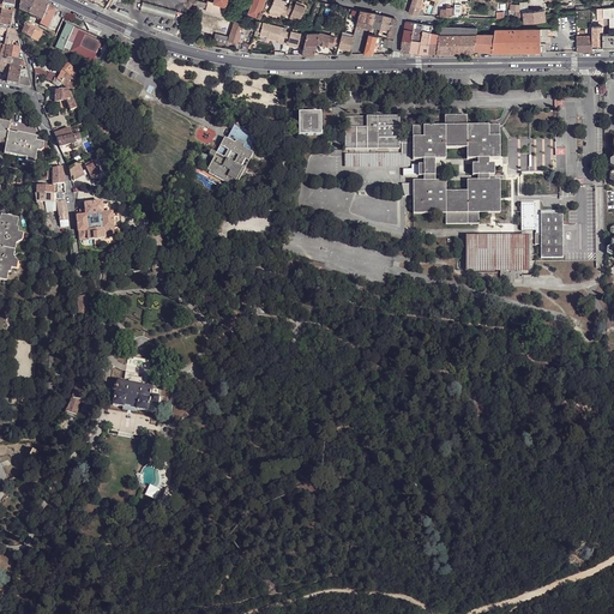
[(20,0),(19,10),(29,14),(35,0),(20,0)]
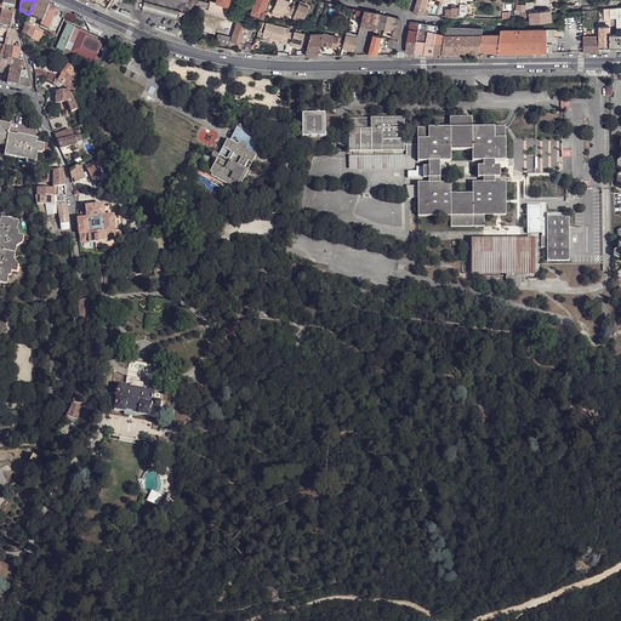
[(38,0),(35,0),(29,15),(41,21),(40,24),(49,28),(57,9),(50,5),(38,0)]
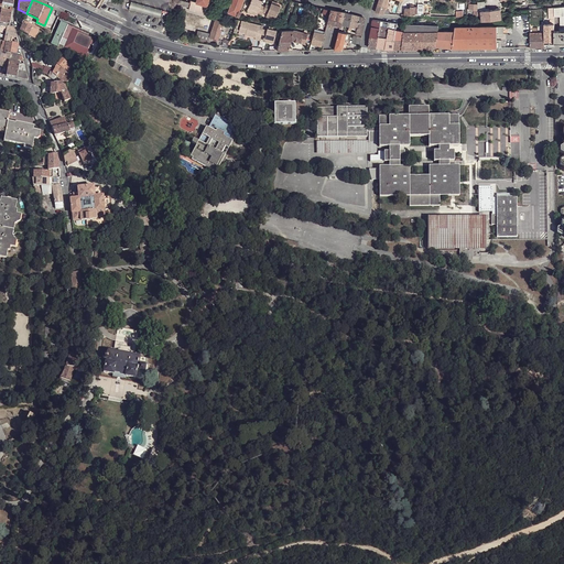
[(188,7),(187,10),(204,14),(206,4),(196,2),(196,1),(190,0),(190,2),(188,7)]
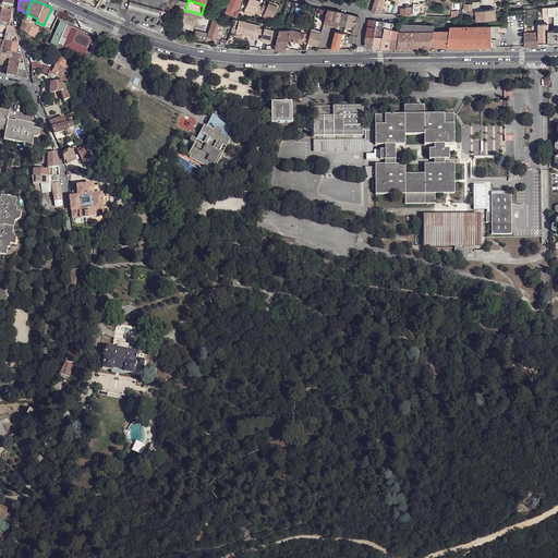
[(194,0),(194,1),(194,2),(204,4),(205,0),(229,0),(228,3),(221,1),(219,7),(220,9),(237,14),(238,10),(241,0),(194,0)]
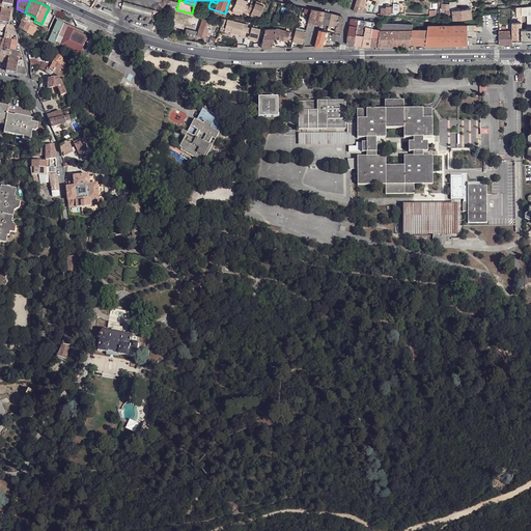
[(235,0),(233,6),(243,10),(243,12),(247,15),(248,10),(252,11),(251,12),(260,16),(264,6),(260,4),(255,2),(254,5),(250,3),(249,6),(246,5),(247,1),(245,0),(235,0)]
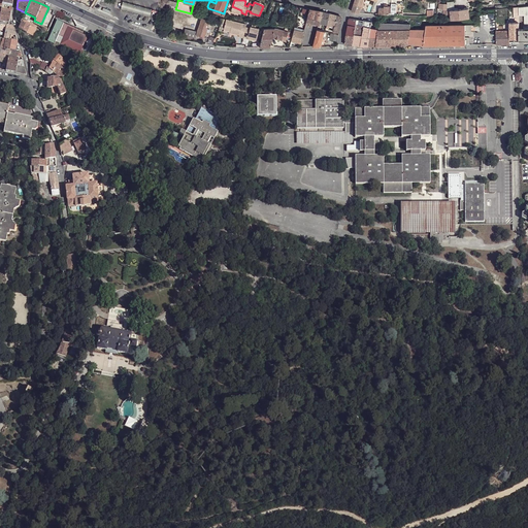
[(356,0),(352,11),(360,12),(361,8),(363,0),(356,0)]
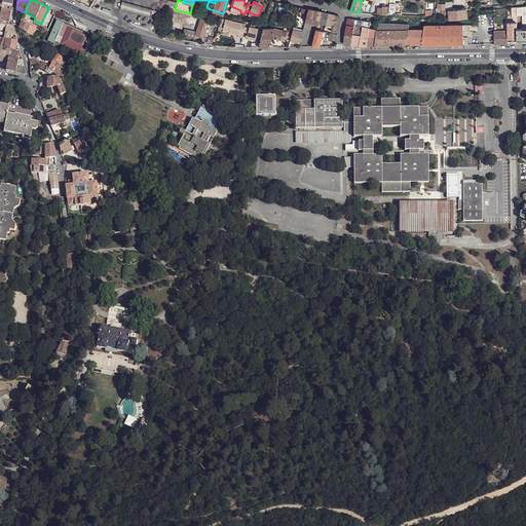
[(132,12),(134,4),(122,1),(120,9),(132,12)]
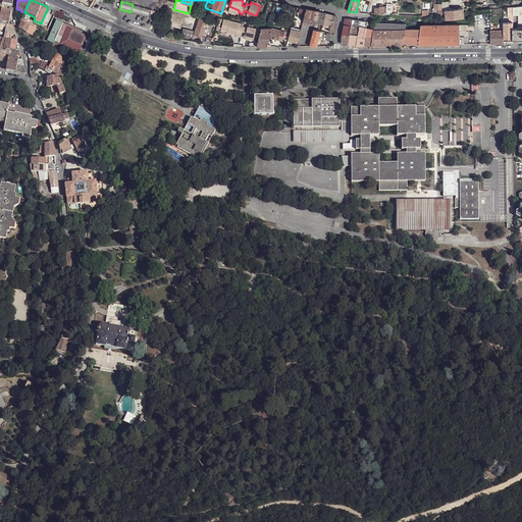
[(449,1),(439,1),(439,4),(441,4),(441,9),(442,10),(446,10),(451,10),(449,1)]
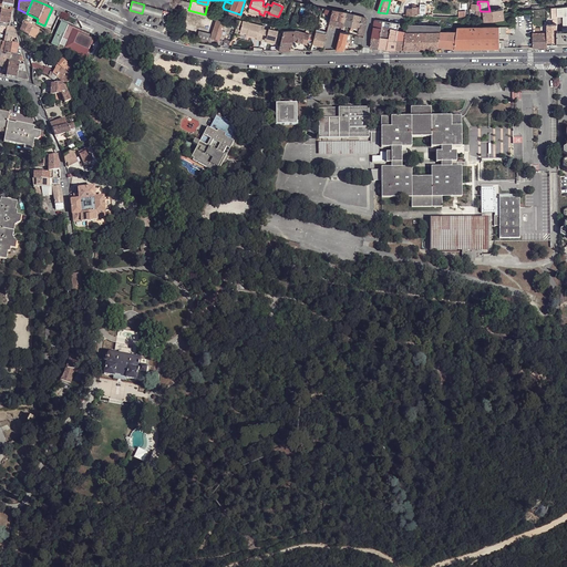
[(408,14),(409,14),(419,16),(425,16),(426,4),(421,4),(421,7),(419,7),(413,7),(413,8),(409,8),(408,14)]
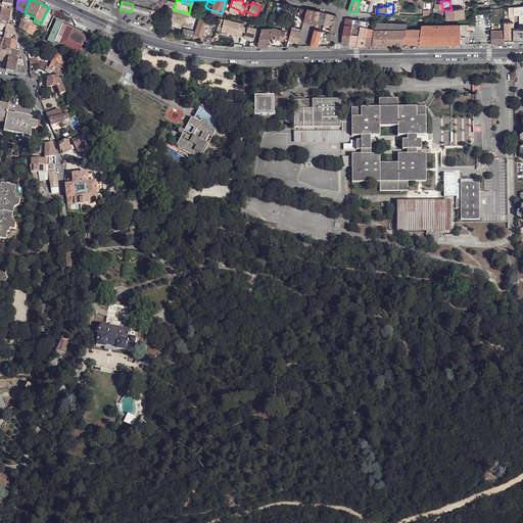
[(138,5),(136,13),(147,16),(149,9),(138,5)]
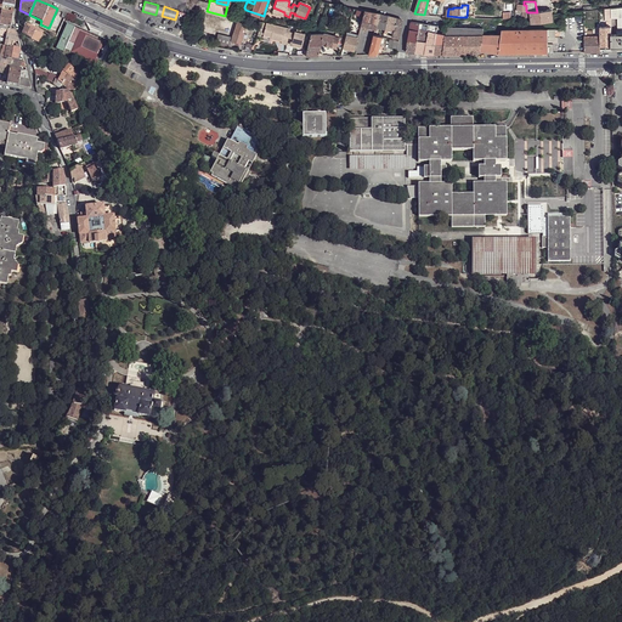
[(617,18),(621,17),(621,6),(616,7),(611,9),(611,12),(611,18),(617,18)]
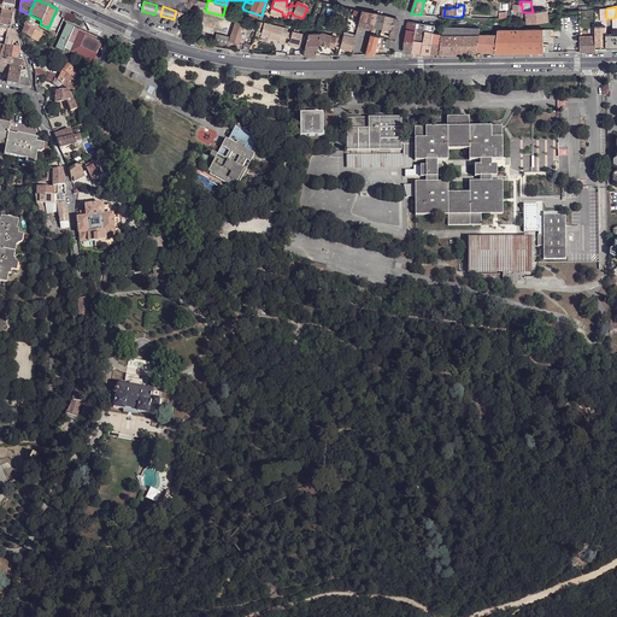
[(4,10),(3,10),(1,12),(1,16),(0,19),(0,35),(3,36),(4,34),(7,34),(5,46),(6,46),(10,46),(11,40),(18,41),(16,31),(11,30),(13,15),(13,13),(13,12),(11,11),(4,10)]
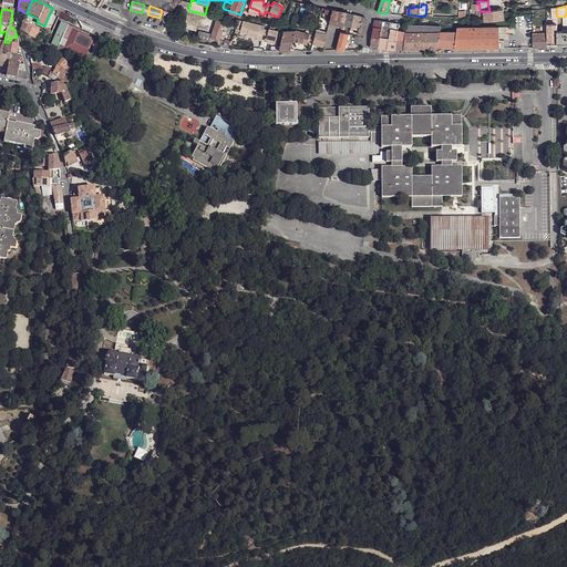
[(485,22),(504,20),(503,13),(503,9),(490,11),(484,11),(485,16),(485,22)]
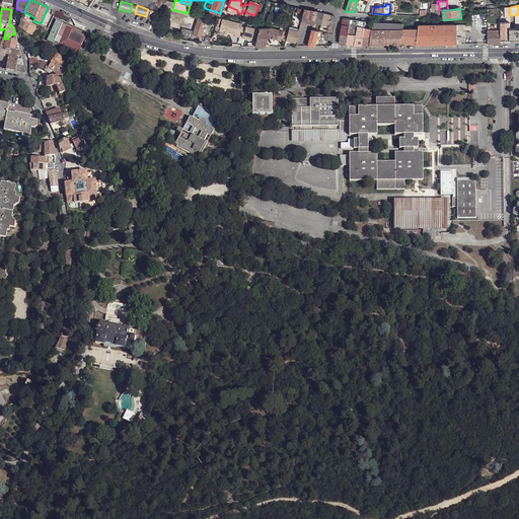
[(317,10),(304,9),(301,20),(313,23),(314,23),(314,22),(317,10)]
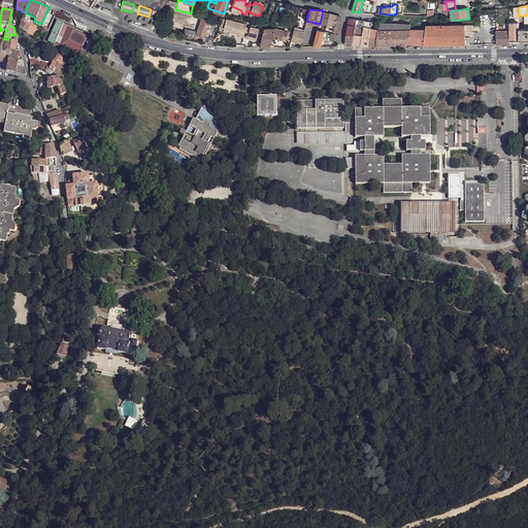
[(322,23),(327,25),(329,13),(323,10),(320,23),(320,24),(319,24),(317,29),(321,30),(322,23)]
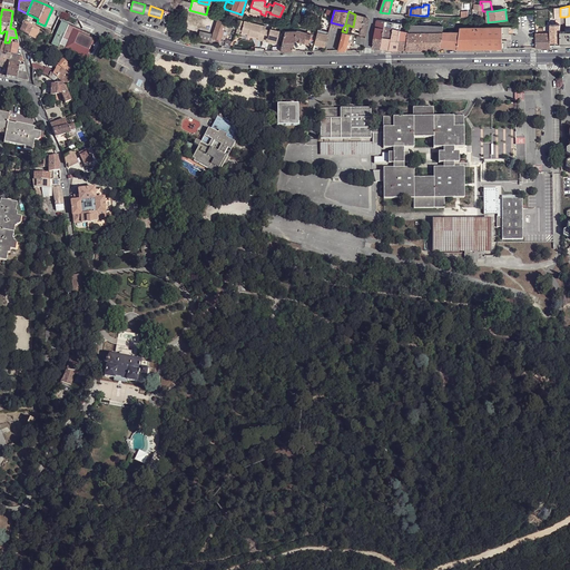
[(361,28),(362,28),(363,17),(355,15),(353,27),(355,27),(361,28)]
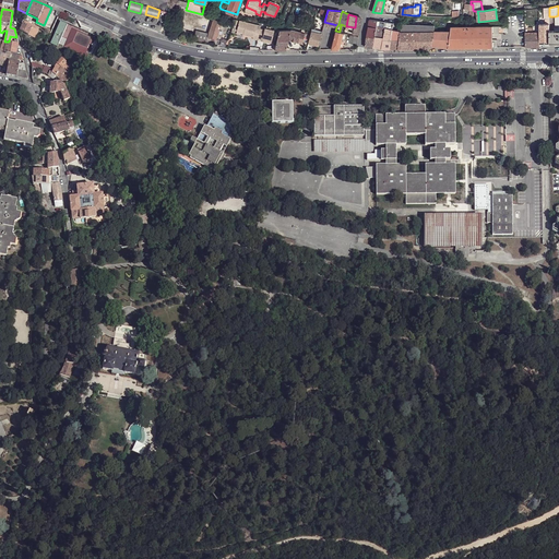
[(360,18),(356,16),(355,27),(354,27),(353,34),(359,35),(361,20),(361,19),(360,18)]
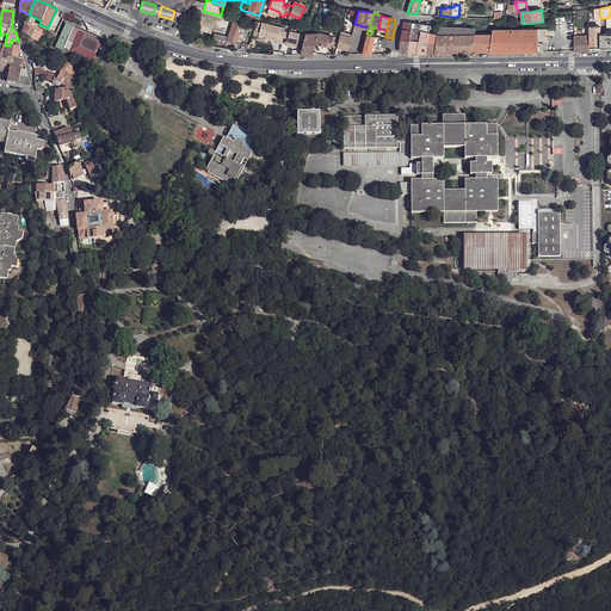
[(227,39),(235,42),(241,23),(233,20),(228,36),(227,39)]
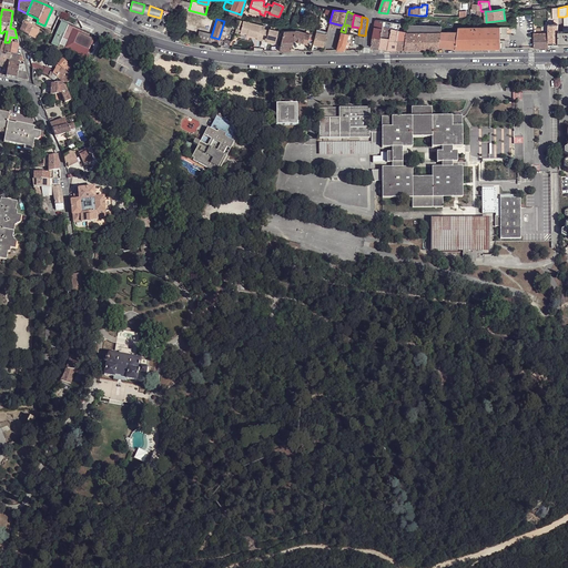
[(374,27),(383,29),(383,26),(384,21),(375,20),(374,27)]
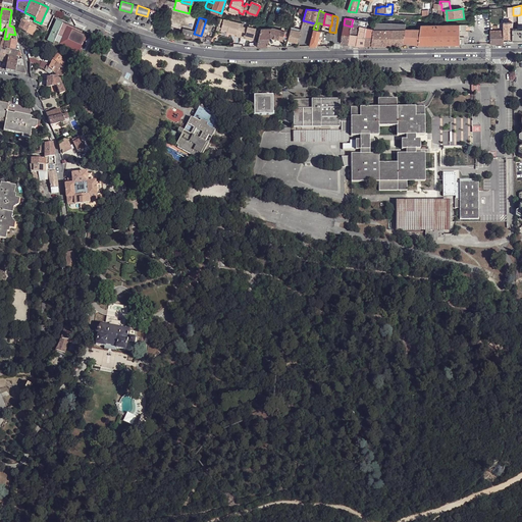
[(243,23),(222,19),(220,30),(224,31),(224,30),(227,31),(227,32),(226,33),(236,35),(236,37),(240,38),(240,36),(245,38),(245,39),(253,41),(256,29),(252,28),(249,27),(247,27),(247,28),(242,27),(243,23)]
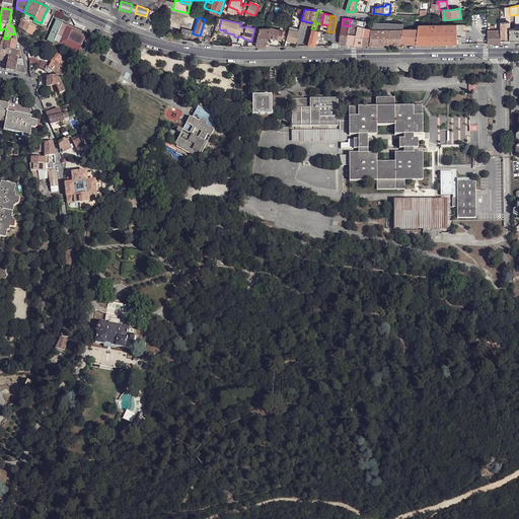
[(18,28),(26,31),(32,34),(36,25),(26,21),(25,21),(22,20),(21,22),(21,23),(18,27),(18,28)]
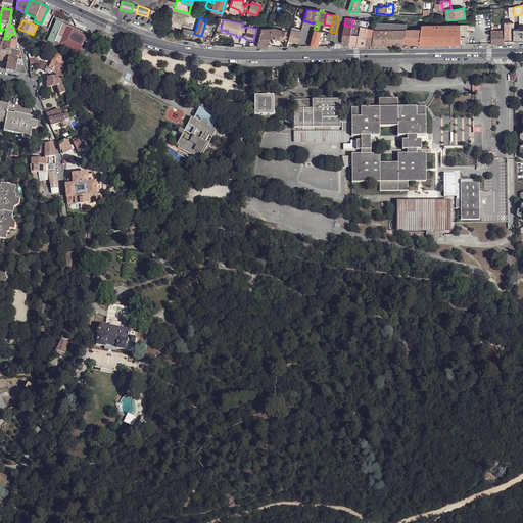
[(54,43),(54,41),(75,51),(74,53),(79,55),(80,56),(82,52),(87,54),(94,41),(101,44),(104,43),(107,34),(99,31),(96,37),(95,39),(88,36),(74,30),(75,28),(57,20),(47,40),(54,43)]
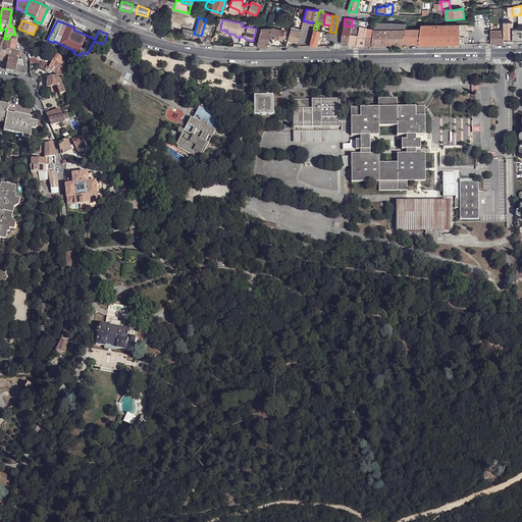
[(357,45),(365,45),(367,28),(368,21),(361,20),(360,25),(359,33),(357,44),(357,45)]
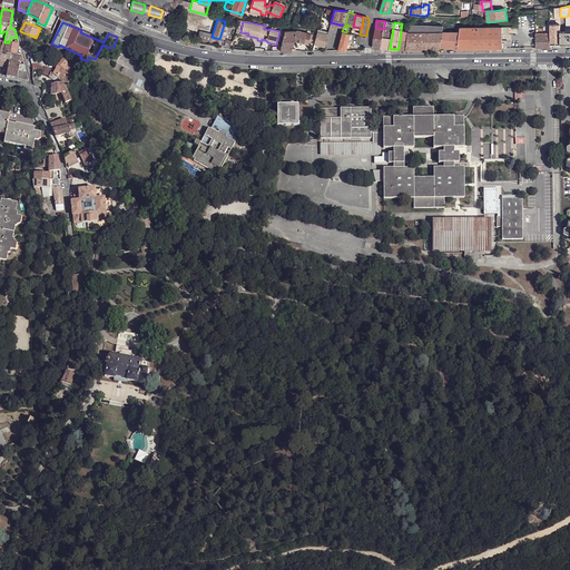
[(550,43),(560,43),(560,32),(560,23),(556,23),(550,23),(550,33),(550,43)]
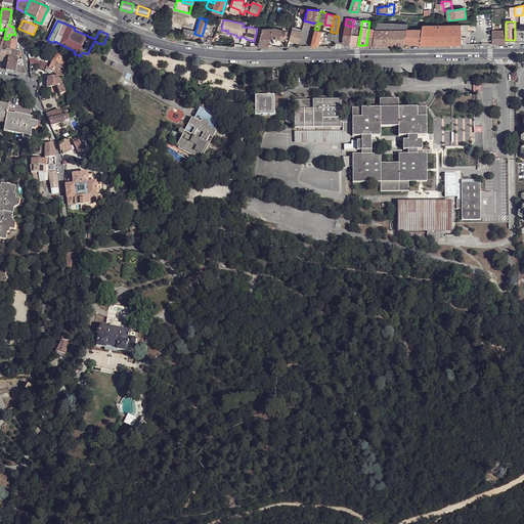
[(360,33),(361,26),(353,24),(353,27),(352,32),(360,33)]
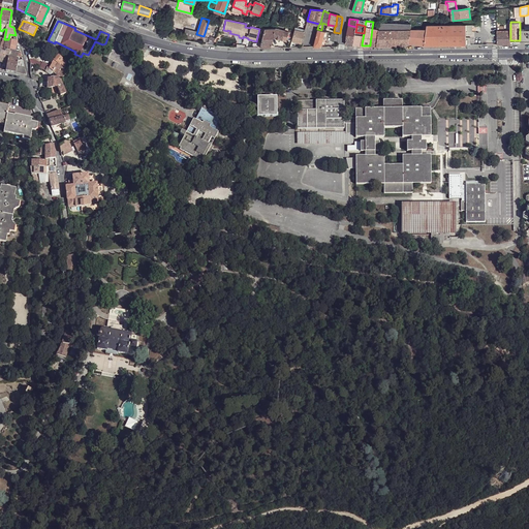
[(346,44),(353,44),(355,32),(356,27),(348,25),(346,44)]
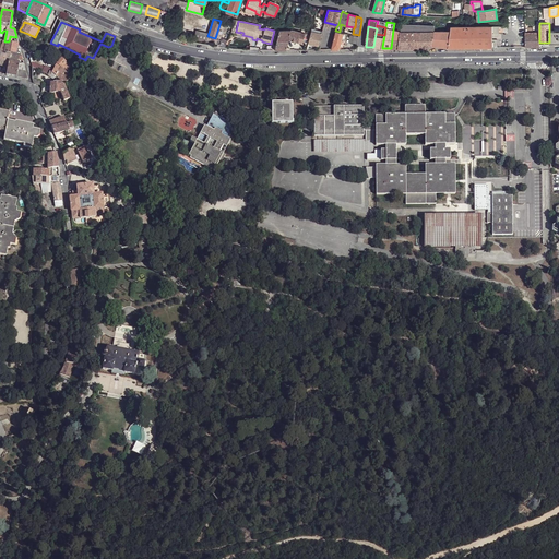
[(494,27),(452,27),(451,32),(448,48),(449,48),(464,48),(488,48),(492,48),(494,48),(494,47),(502,47),(502,39),(494,40),(494,33),(499,33),(499,27),(494,27)]
